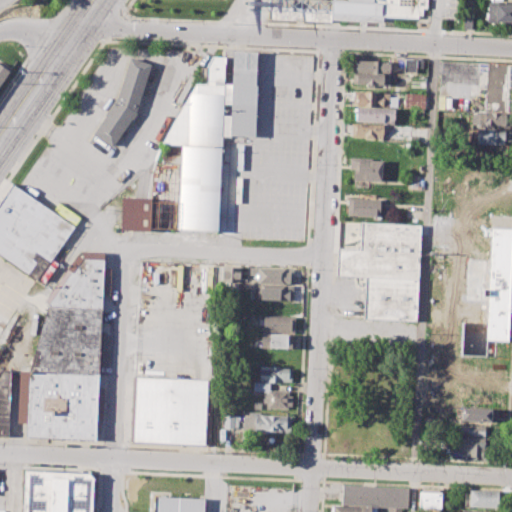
[(269,0),(270,19),(333,23),(333,0),(373,0),(372,13),(422,17),(423,0),(269,0)]
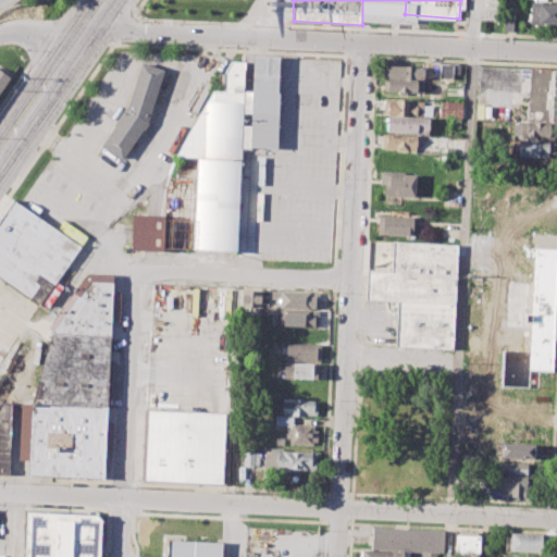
[(531,3),(556,4),(556,24),(530,24),(531,3)]
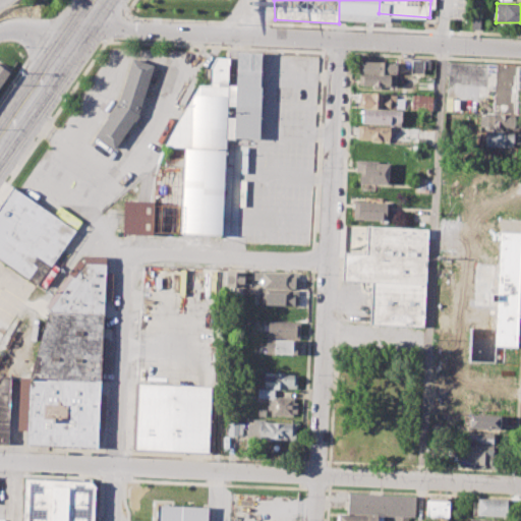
[(472,15),(481,15),(480,30),(472,30),(472,15)]
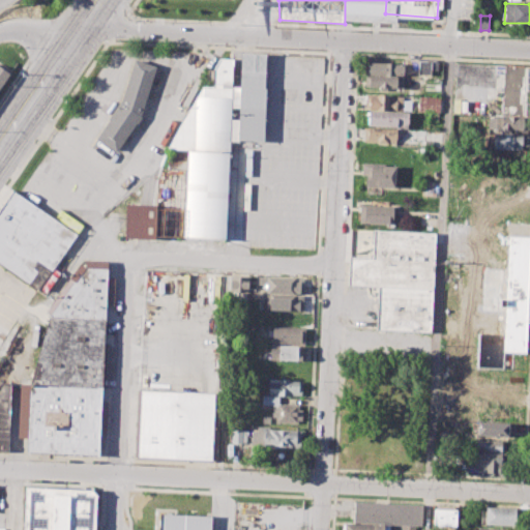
[(128,236),(226,241),(230,141),(237,142),(238,140),(261,141),(263,130),(265,88),(264,88),(265,54),(229,53),(229,57),(221,57),(157,179),(156,204),(128,204),(128,236)]
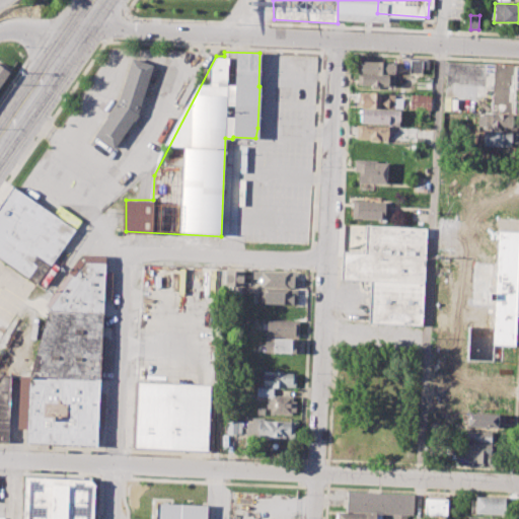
[(95,137),(115,150),(138,117),(153,66),(134,59),(120,102),(95,137)]
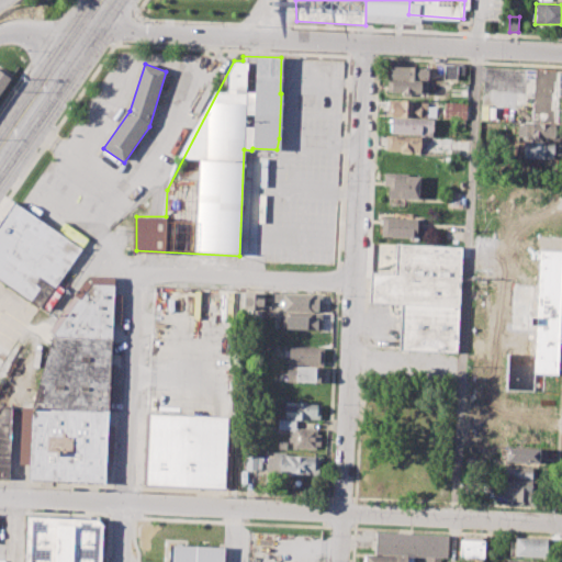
[(442,65),(456,65),(456,80),(442,79),(442,65)]
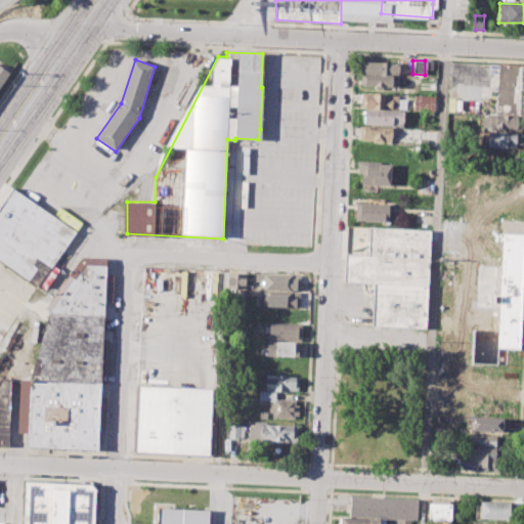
[(364,61),(363,74),(399,75),(400,63),(364,61)]
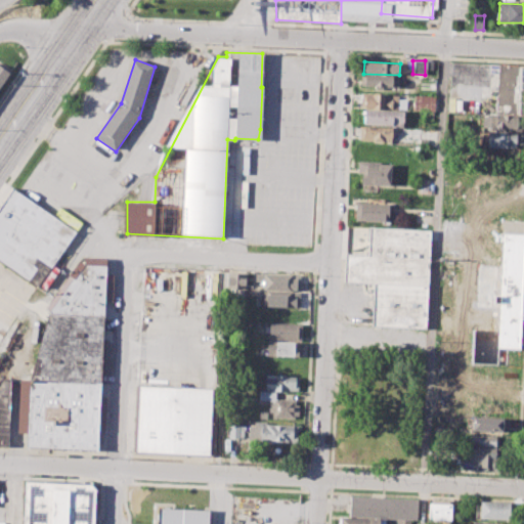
[(498,64),(523,64),(523,113),(470,111),(470,105),(496,106),(497,88),(490,87),(490,72),(498,72),(498,64)]
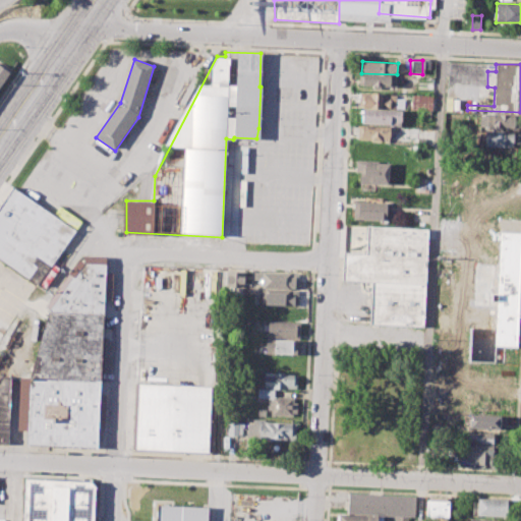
[(0,65),(11,73),(0,89),(0,65)]
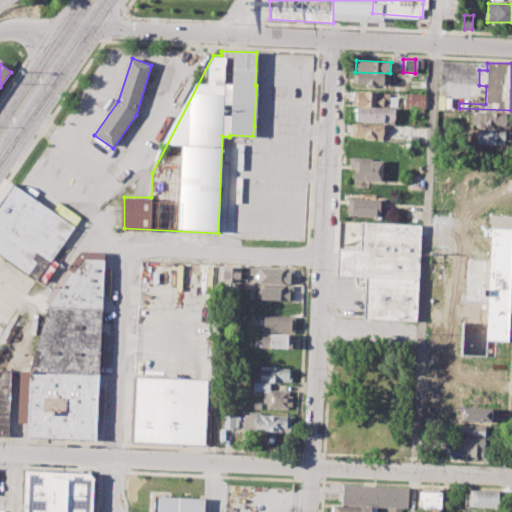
[(355,72),(355,83),(390,84),(390,73),(355,72)]
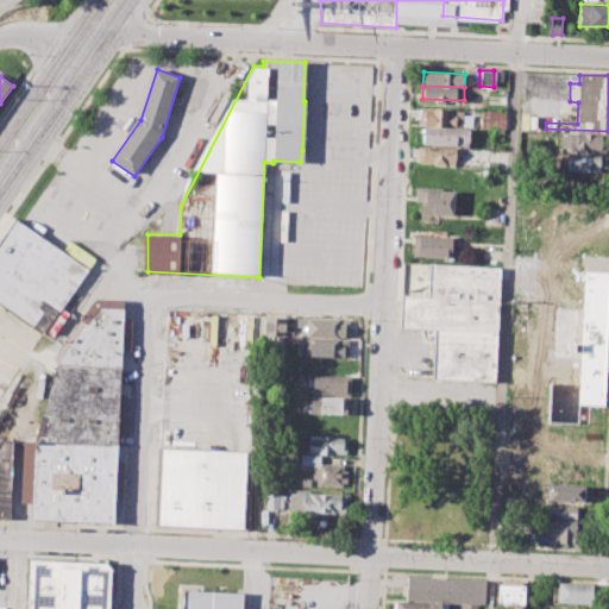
[(422,126),(424,112),(433,112),(433,107),(463,110),(462,127),(422,126)]
